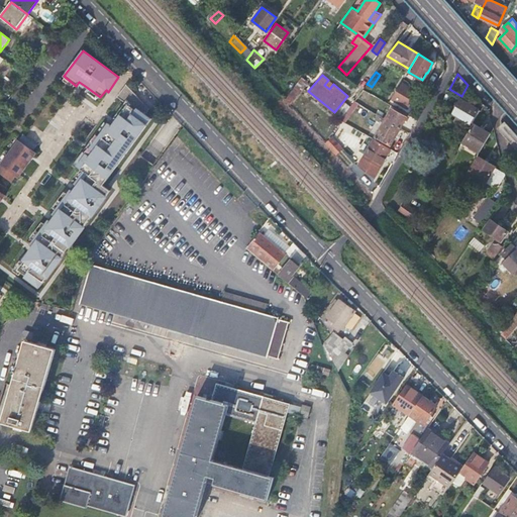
[(329,89),(333,84),(328,80),(324,85),(329,89)]
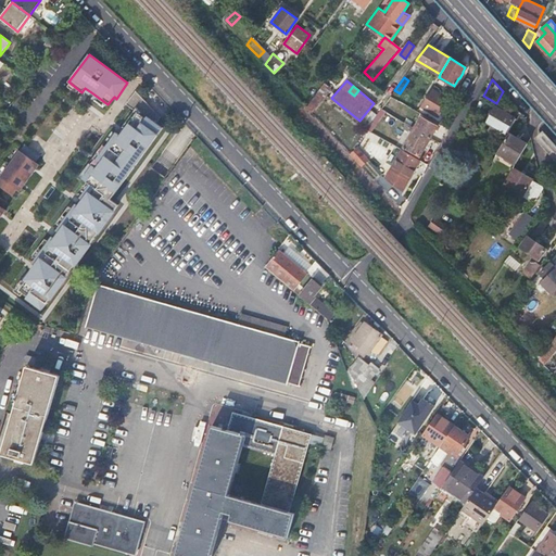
[(325,95),(319,89),(318,91),(306,108),(310,111),(311,113),(325,95)]
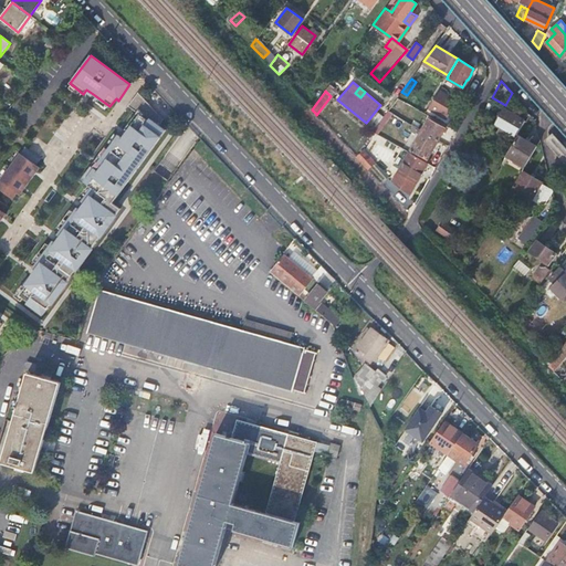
[(439,91),(429,107),(448,118),(457,102),(439,91)]
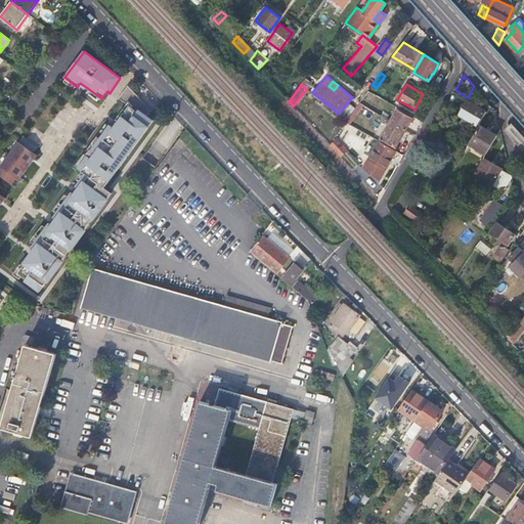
[(147,116),(151,111),(128,86),(118,98),(129,106),(113,128),(110,125),(90,150),(94,154),(90,159),(87,156),(77,169),(84,174),(75,187),(79,190),(75,195),(71,192),(52,218),(56,221),(52,226),(48,223),(30,249),(34,252),(17,273),(26,279),(24,281),(39,292),(112,193),(104,188),(154,121),(147,116)]
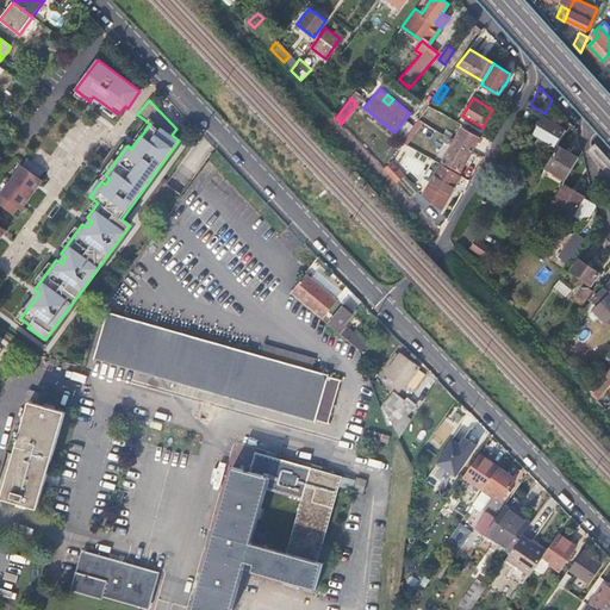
[(429,105),(418,119),(422,122),(433,107),(429,105)]
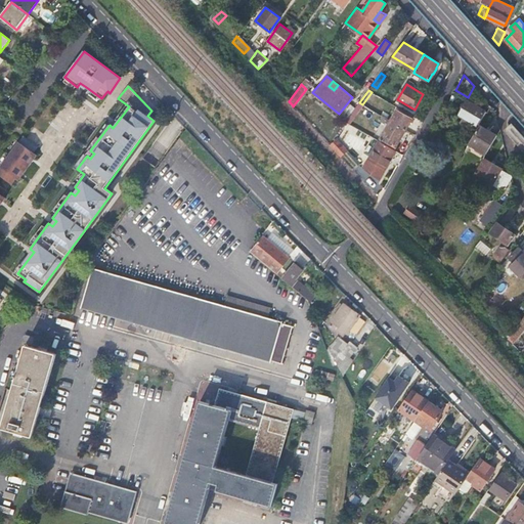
[(397,110),(398,107),(397,106),(394,104),(385,99),(380,107),(393,115),(390,120),(406,129),(412,119),(397,110)]
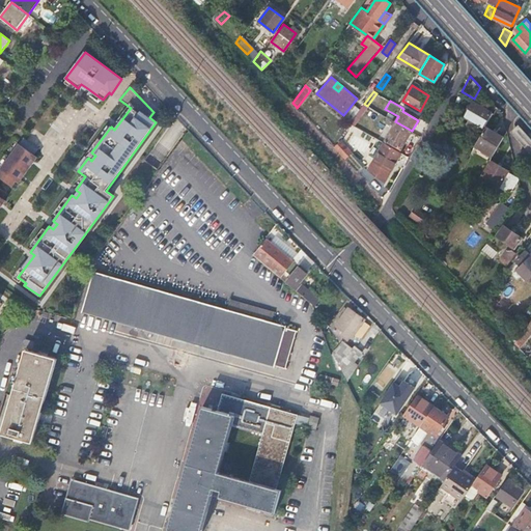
[(480,136),(486,127),(494,113),(485,109),(488,105),(481,101),(478,105),(474,102),(465,116),(470,119),(469,122),(479,129),(474,137),(478,140),(480,136)]
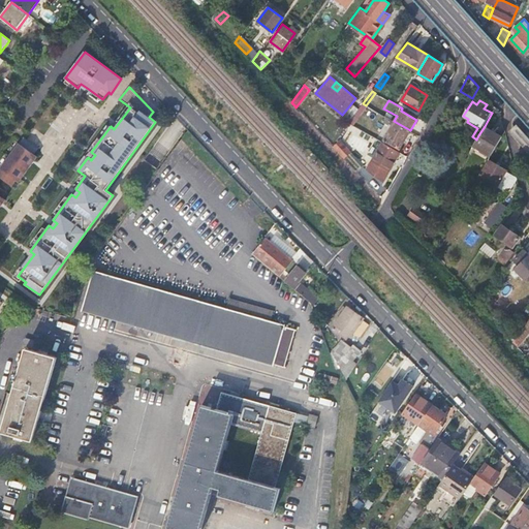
[(363,103),(349,122),(348,123),(352,125),(360,114),(364,116),(368,109),(369,106),(366,105),(363,103)]
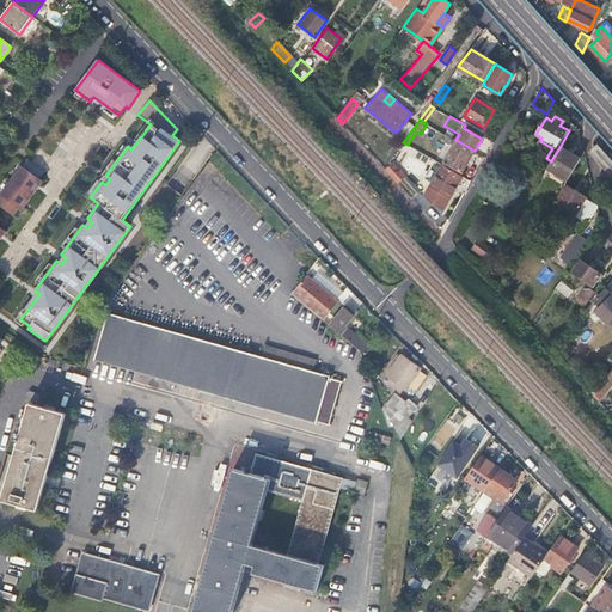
[(463,172),(475,151),(456,140),(439,130),(438,133),(434,138),(440,141),(441,139),(450,144),(451,142),(454,145),(445,161),(463,172)]
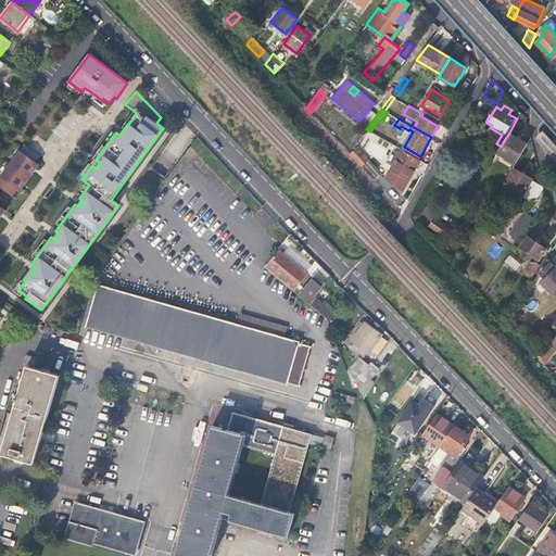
[(518,160),(529,143),(509,133),(503,142),(507,144),(504,152),(518,160)]
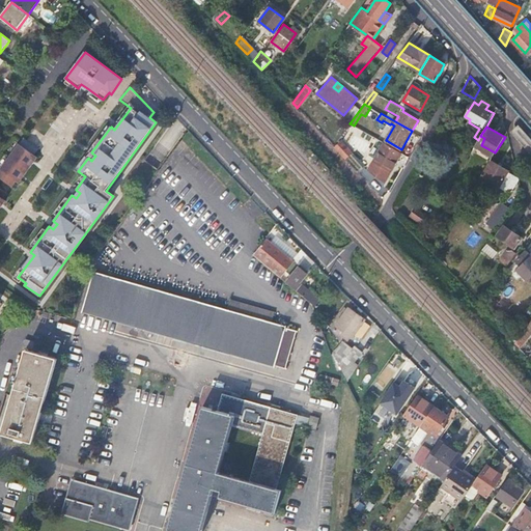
[(365,133),(378,140),(380,141),(382,137),(379,136),(379,133),(368,128),(365,133)]
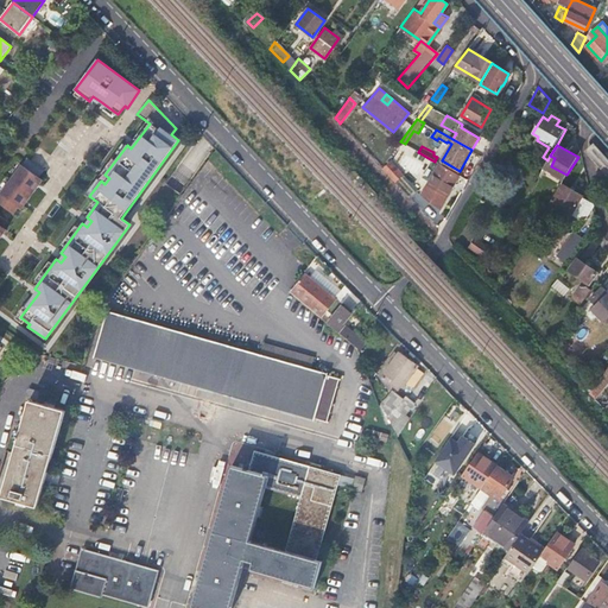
[(10,181),(0,194),(0,204),(13,214),(17,208),(20,210),(31,196),(43,181),(38,177),(44,171),(26,158),(21,165),(10,181)]
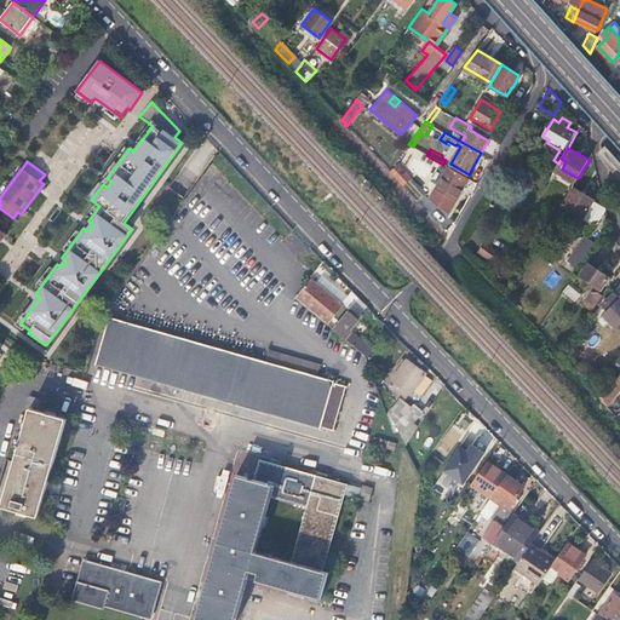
[(391,172),(403,184),(413,174),(401,162),(391,172)]
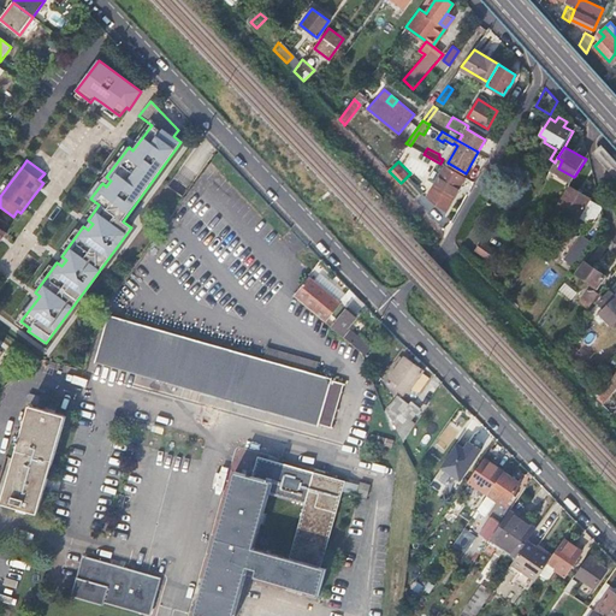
[(431,191),(428,196),(430,197),(439,206),(446,211),(466,177),(444,165),(433,187),(431,191)]
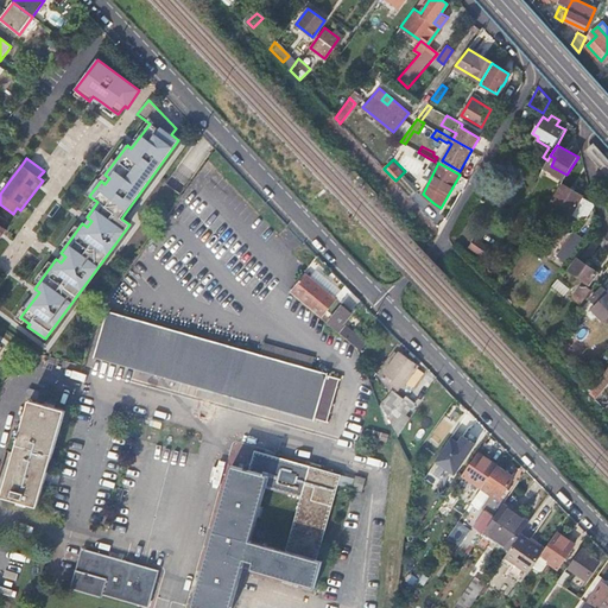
[(562,183),(543,216),(550,220),(558,204),(574,213),(583,197),(583,196),(562,183)]
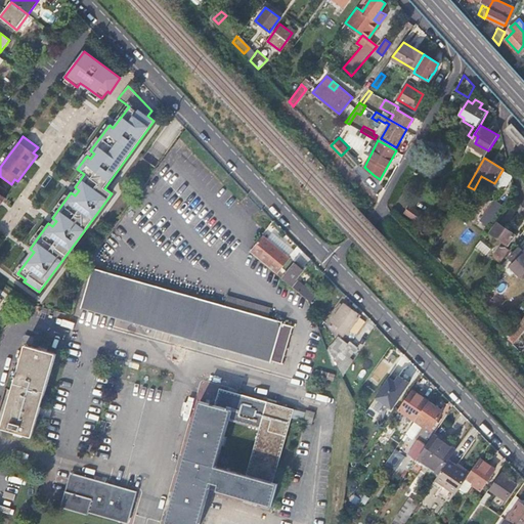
[(513,175),(503,170),(494,183),(505,189),(513,175)]
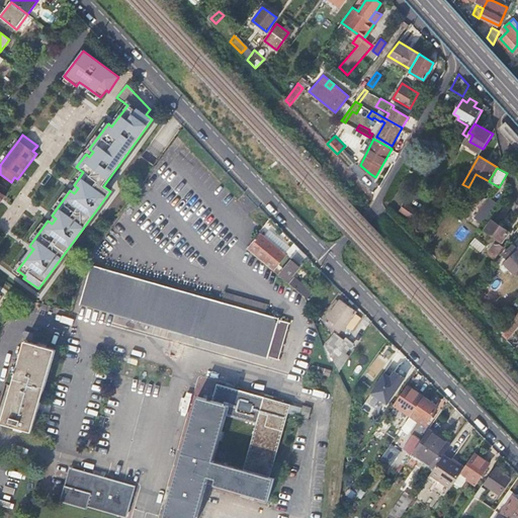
[(478,210),(489,219),(499,203),(489,195),(478,210)]
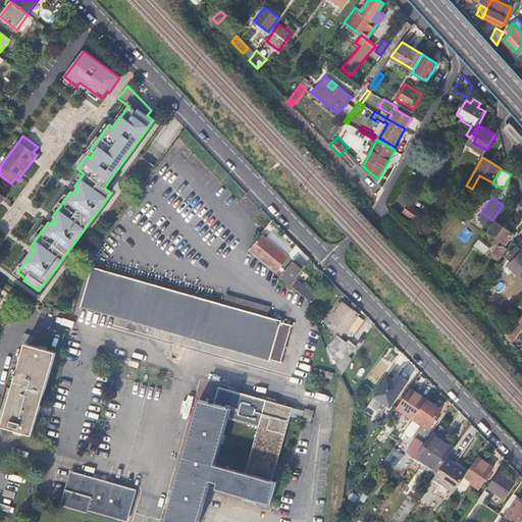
[(496,222),(488,232),(506,244),(513,233),(496,222)]
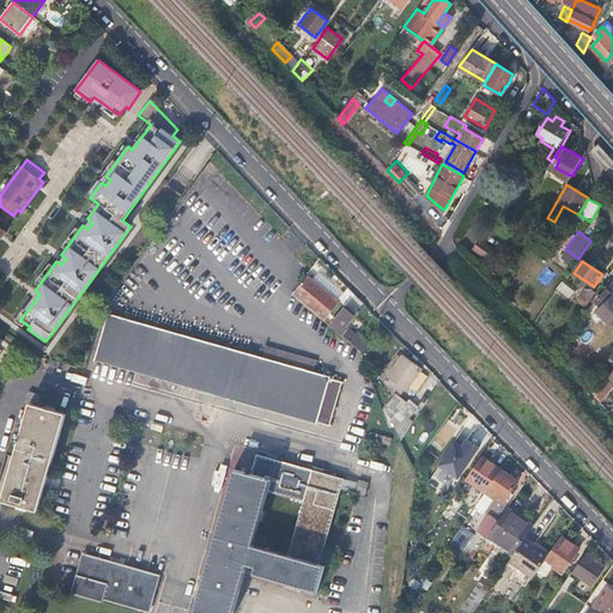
[(314,281),(328,292),(333,285),(320,274),(314,281)]
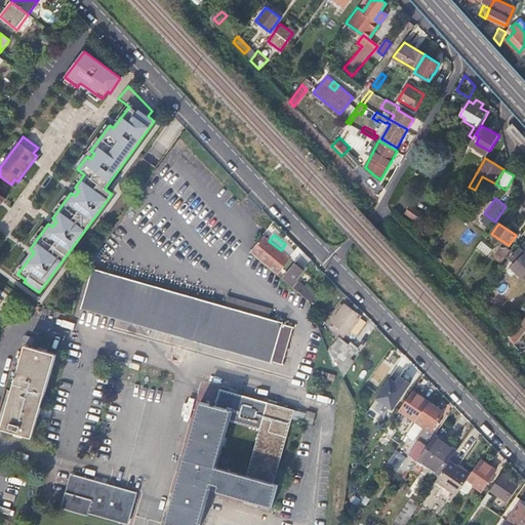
[(276,273),(283,279),(304,252),(298,246),(289,258),(281,250),(269,241),(264,236),(260,240),(261,242),(253,251),(278,272),(276,273)]
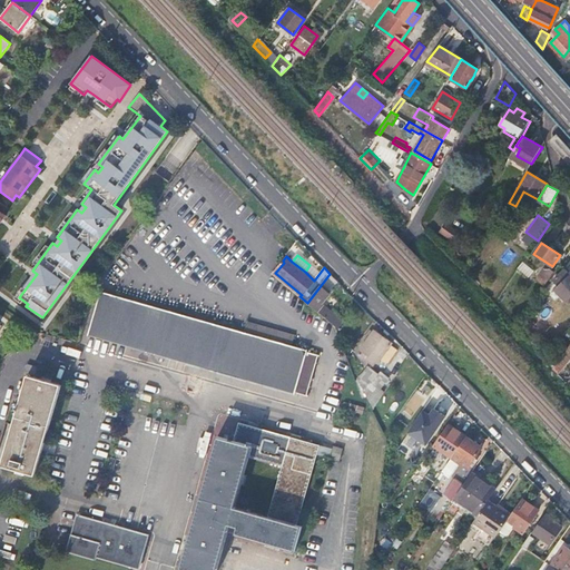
[(521,262),(516,268),(529,278),(534,271),(521,262)]
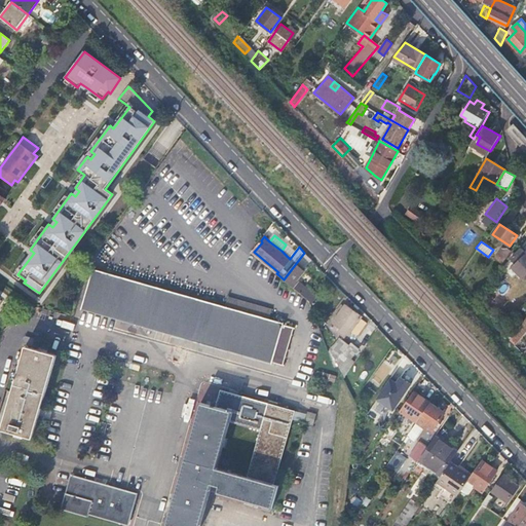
[(502,264),(512,251),(509,248),(505,250),(502,248),(495,258),(502,264)]
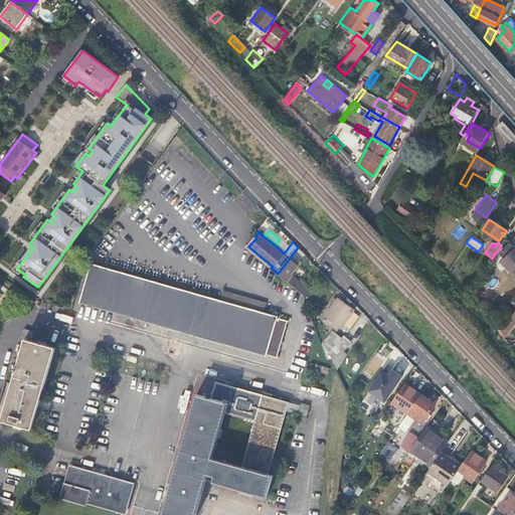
[(514,247),(510,242),(500,252),(505,259),(501,262),(510,272),(513,270),(514,272),(514,247)]
